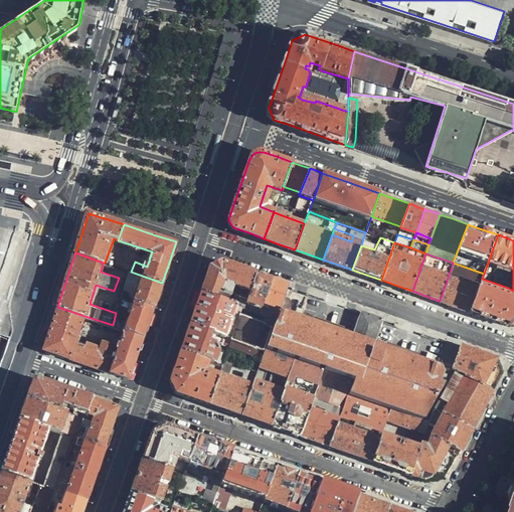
[(244,302),(255,273),(222,261),(211,266),(208,275),(202,291),(217,296),(219,291),(230,295),(234,284),(238,285),(232,301),(243,305),(244,302)]
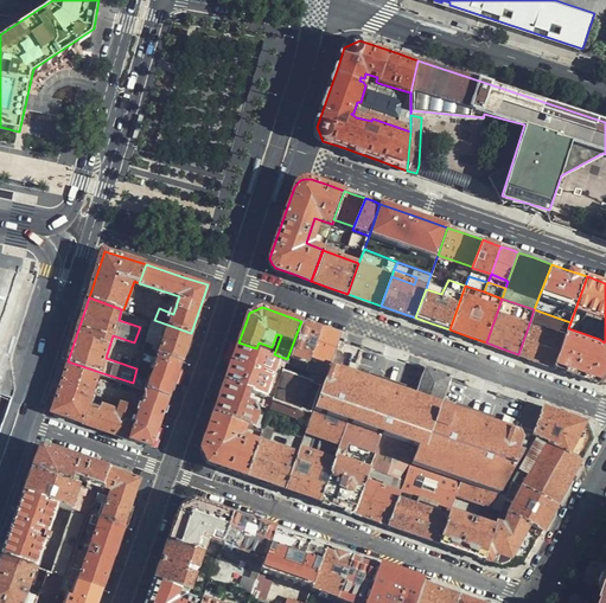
[(534,309),(530,321),(566,333),(568,328),(571,322),(534,309)]
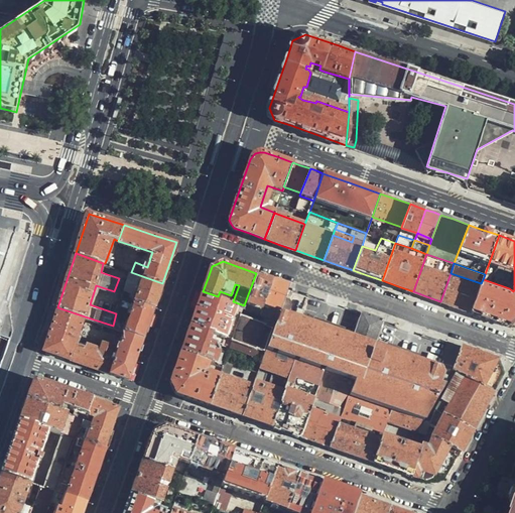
[(159,294),(162,283),(131,272),(116,313),(113,326),(124,330),(144,337),(159,294)]
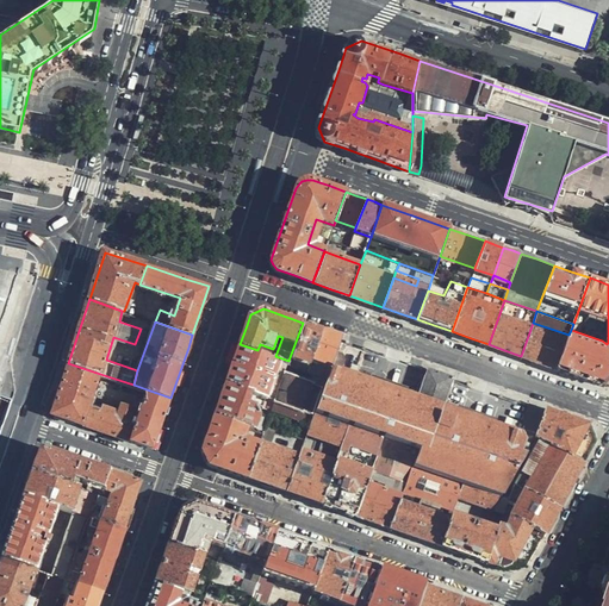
[(312,357),(322,330),(312,326),(303,323),(290,357),(310,364),(312,357)]
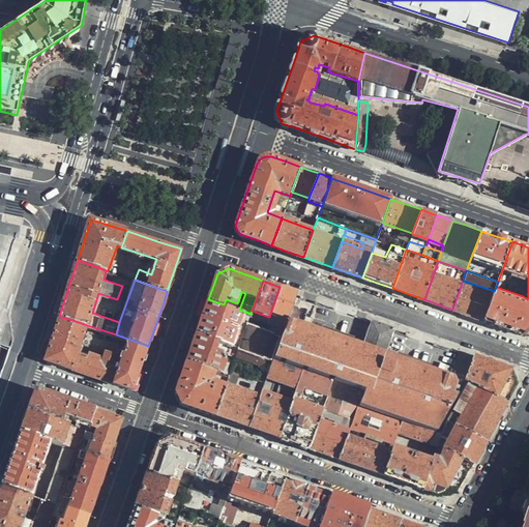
[(463,281),(452,310),(468,315),(483,320),(494,291),(463,281)]
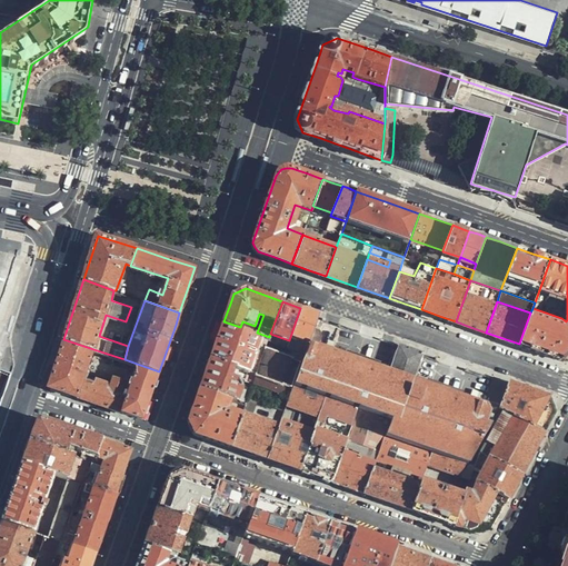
[(314,327),(318,315),(300,308),(291,334),(308,340),(314,327)]
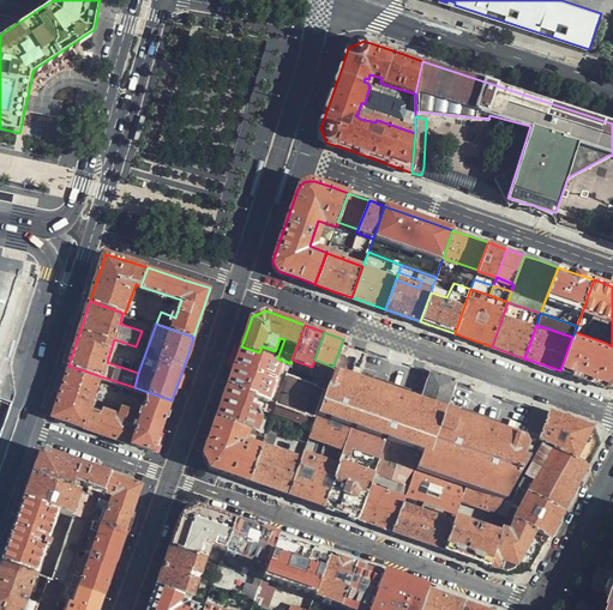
[(572,337),(560,370),(586,380),(608,388),(612,386),(612,348),(611,346),(606,343),(575,332),(572,337)]
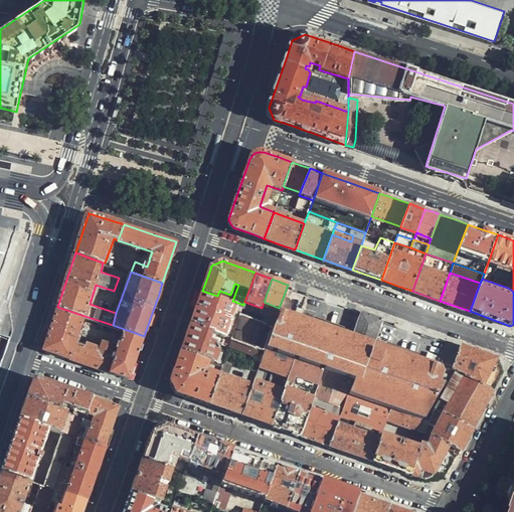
[(217,296),(202,291),(192,320),(182,350),(208,360),(222,365),(224,359),(226,353),(219,350),(215,344),(217,340),(222,342),(222,343),(229,346),(230,344),(241,311),(243,305),(232,301),(217,296)]
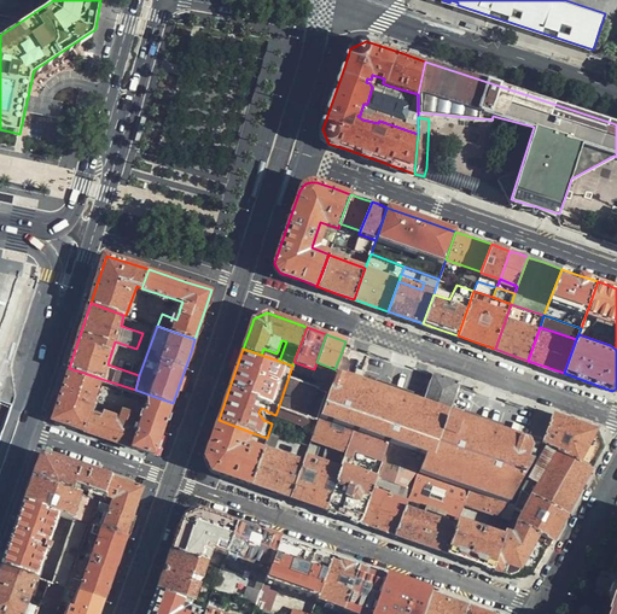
[(335,372),(345,375),(349,362),(345,356),(341,355),(335,369),(335,372)]
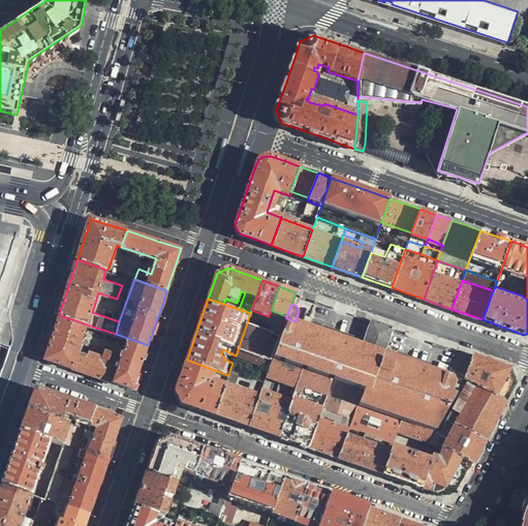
[(283,325),(250,313),(248,319),(281,332),(283,325)]
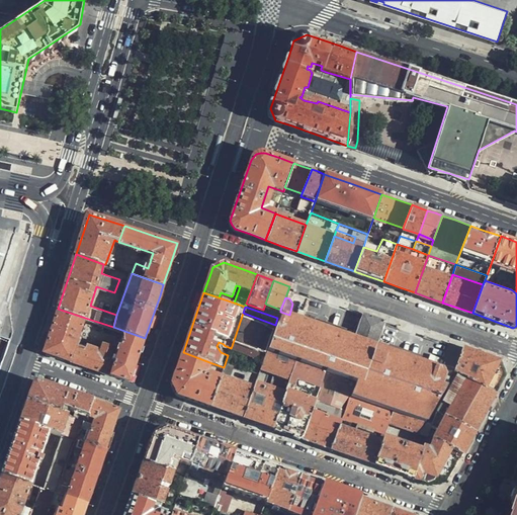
[(62,357),(71,359),(76,345),(85,318),(58,309),(54,323),(45,351),(62,357)]
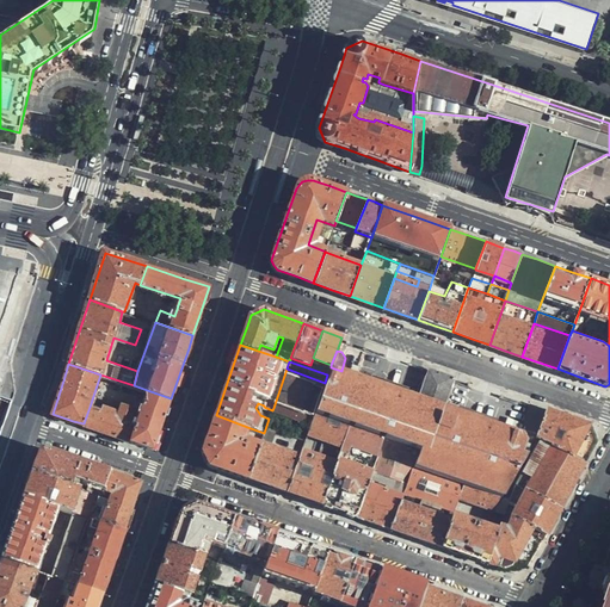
[(454,377),(429,367),(417,397),(342,371),(331,367),(327,375),(325,383),(314,412),(349,423),(383,435),(418,448),(413,464),(464,482),(503,495),(524,456),(519,453),(523,441),(522,434),(443,408),(454,377)]
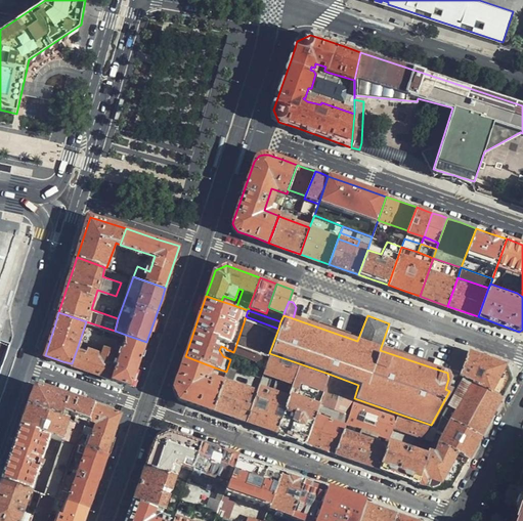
[(278,329),(246,316),(234,350),(258,359),(257,360),(266,363),(269,353),(278,329)]
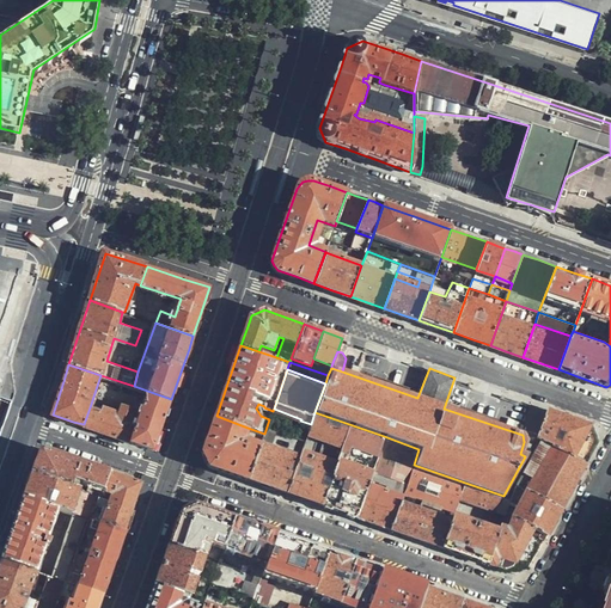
[(160,429),(171,399),(147,391),(136,423),(132,441),(153,448),(160,429)]
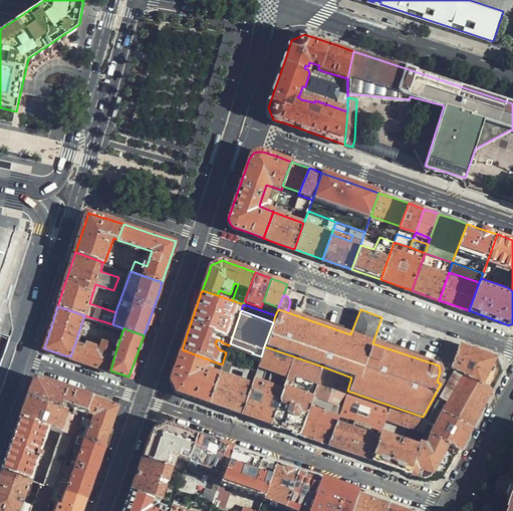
[(88,363),(110,370),(114,355),(109,353),(112,343),(103,340),(101,345),(83,339),(81,344),(75,342),(70,356),(88,363)]
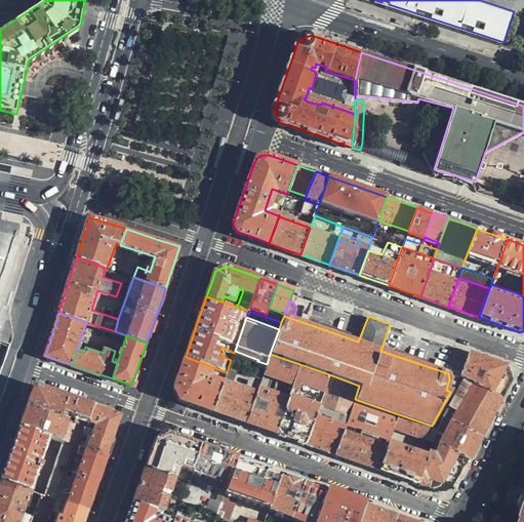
[(460,349),(455,347),(450,360),(454,362),(453,368),(462,372),(469,352),(460,349)]
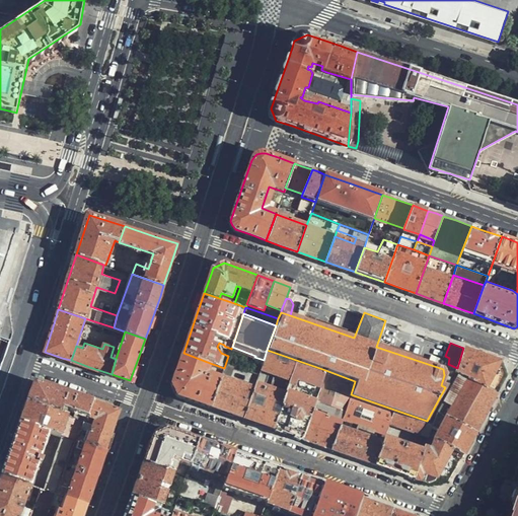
[(463,348),(457,368),(455,372),(498,392),(507,374),(503,361),(483,355),(463,348)]
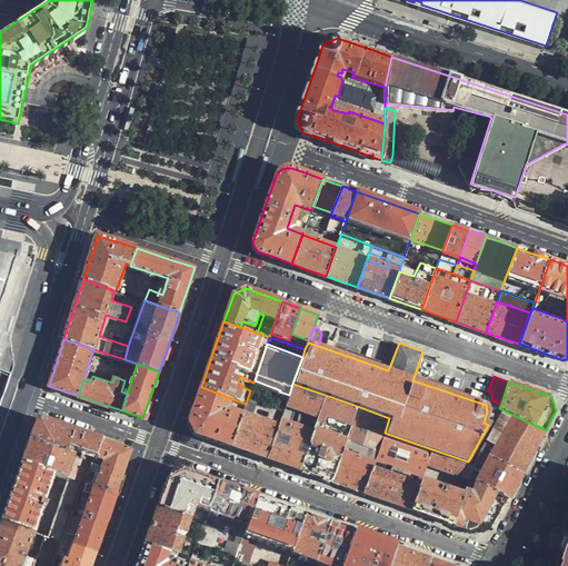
[(318,415),(325,395),(292,384),(289,395),(287,400),(302,406),(301,408),(318,415)]
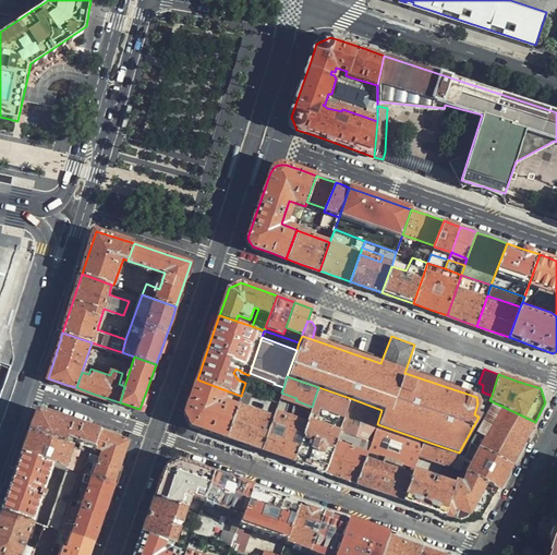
[(192,423),(227,436),(238,406),(229,402),(219,406),(218,403),(222,401),(226,390),(197,379),(192,395),(185,411),(192,423)]
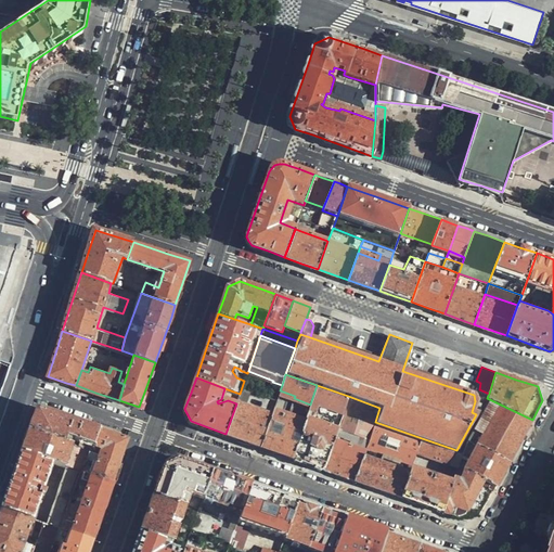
[(304,422),(292,458),(307,463),(322,469),(348,396),(317,385),(310,405),(304,422)]
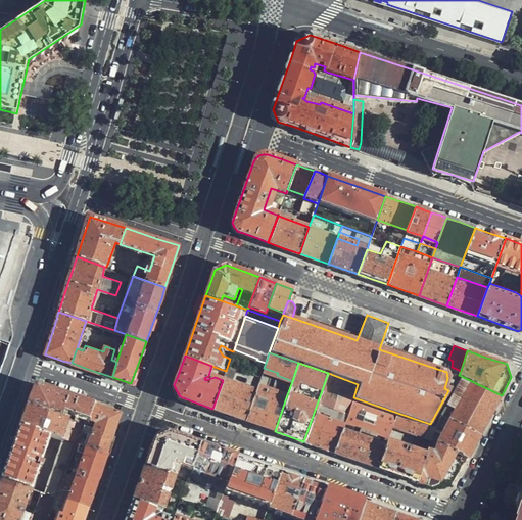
[(328,373),(303,441),(334,453),(353,397),(358,384),(328,373)]
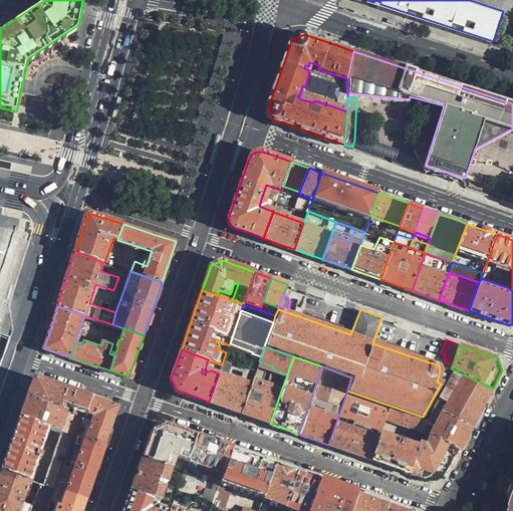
[(483,407),(493,389),(451,368),(445,387),(435,407),(444,412),(472,427),(483,407)]
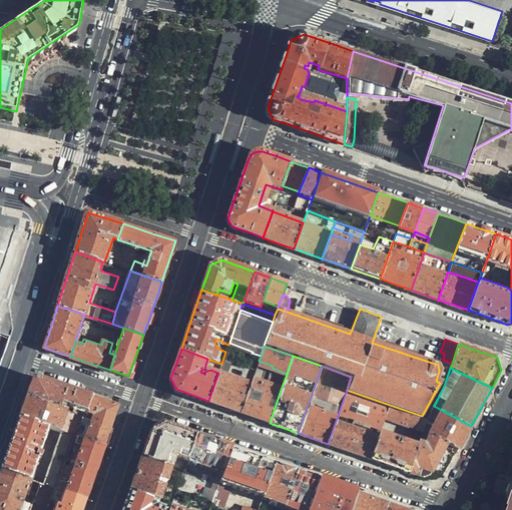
[(218,373),(208,401),(225,407),(240,412),(250,385),(218,373)]
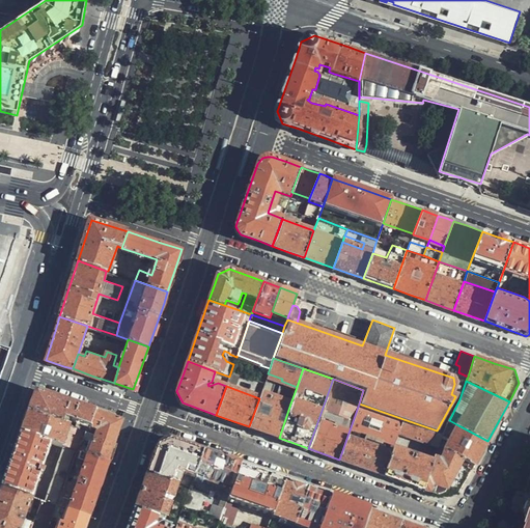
[(91,426),(98,410),(81,404),(37,389),(30,409),(70,423),(72,419),(91,426)]
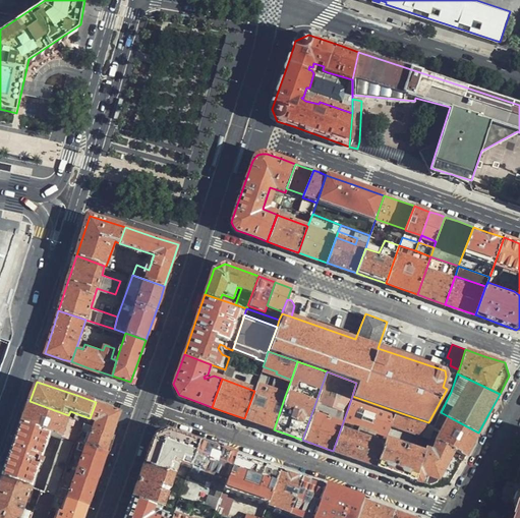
[(254,391),(244,418),(250,420),(274,429),(285,396),(256,385),(254,391)]
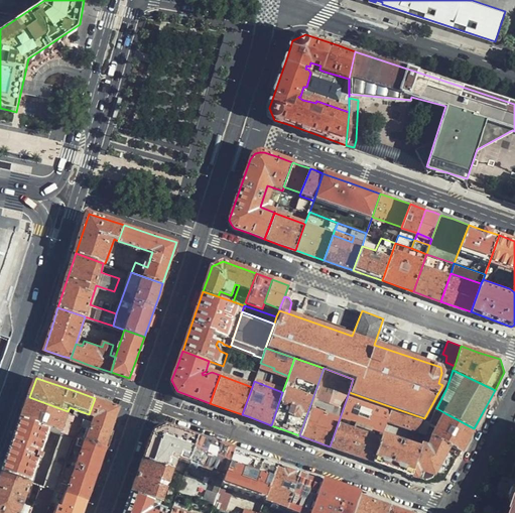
[(349,392),(330,446),(353,455),(373,462),(383,435),(388,420),(392,407),(349,392)]
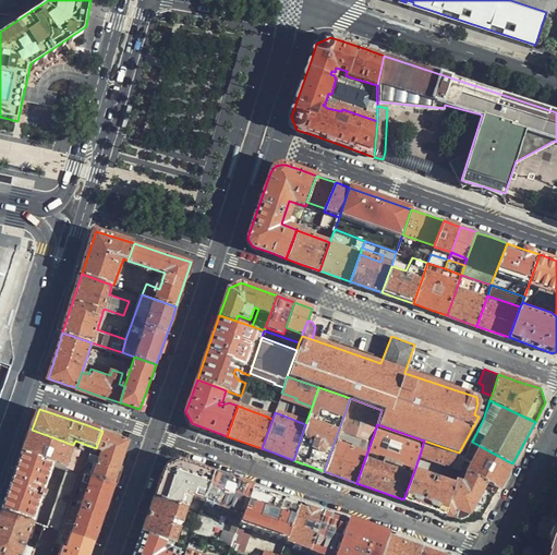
[(73,445),(32,430),(27,442),(23,453),(55,463),(68,469),(76,446),(73,445)]
